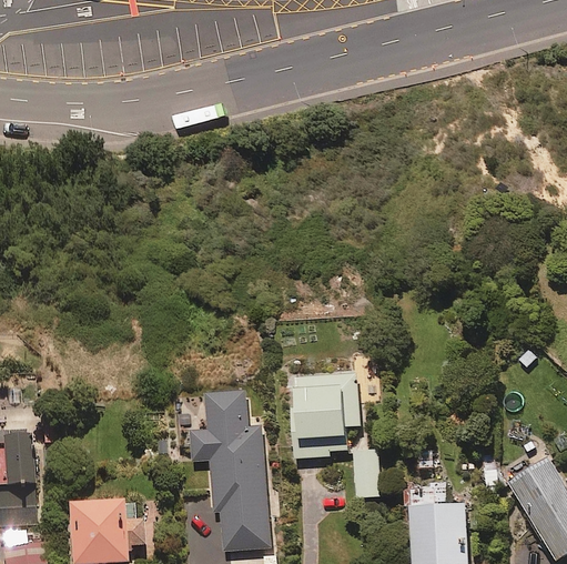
[(358,425),(356,372),(290,374),(293,457),(346,456),(345,426),(358,425)]
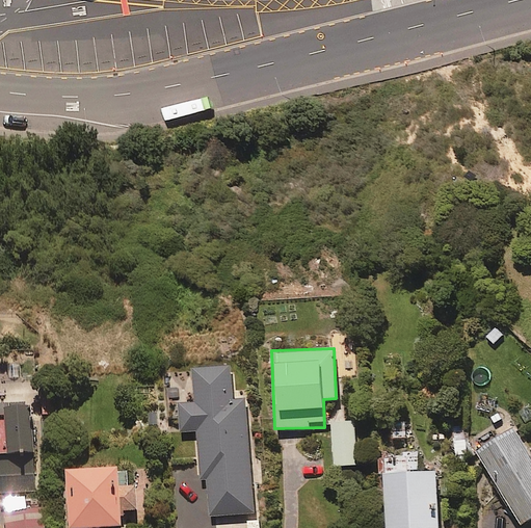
[(232,400),(229,364),(190,366),(193,401),(167,403),(168,418),(178,417),(179,432),(195,430),(200,481),(205,480),(208,519),(253,516),(244,399),(232,400)]
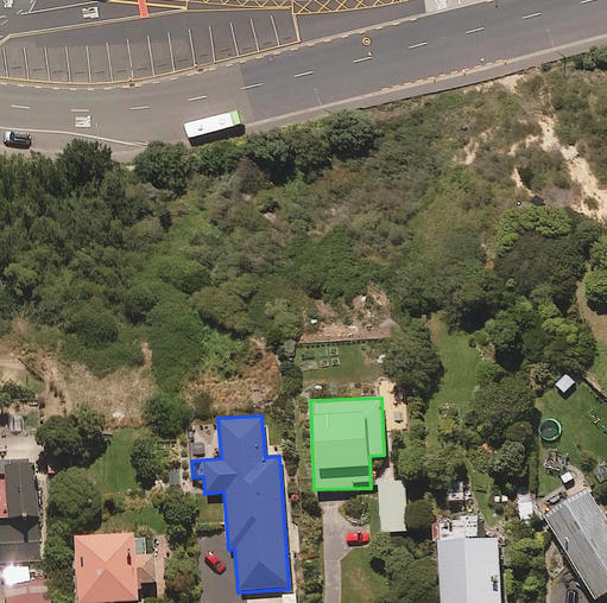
[(0,565),(37,563),(29,461),(0,463),(0,565)]
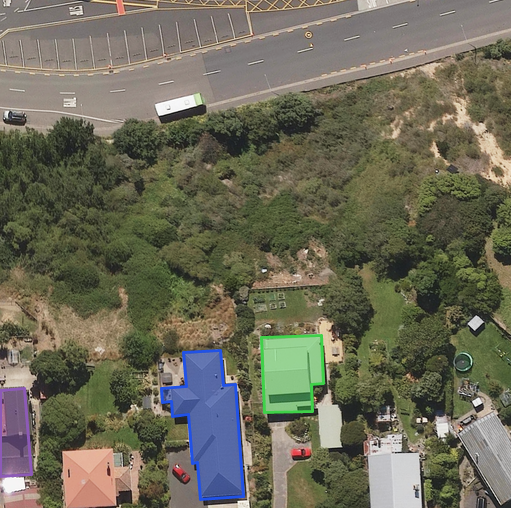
[(340,405),(318,406),(320,448),(342,447),(340,405)]
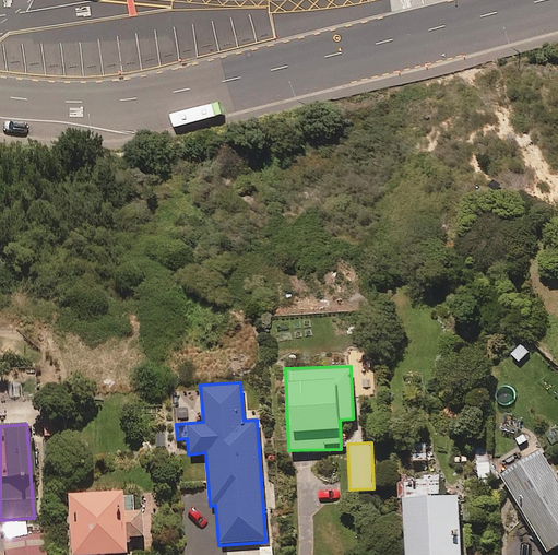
[(425,444),(408,444),(410,463),(425,463),(425,444)]
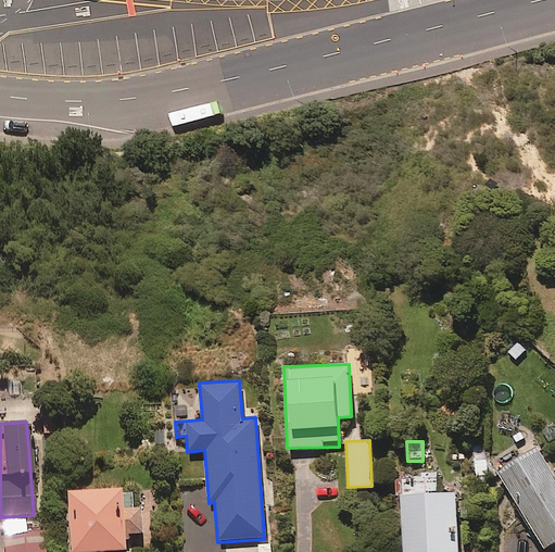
[(488,443),(470,444),(472,486),(490,485),(488,443)]
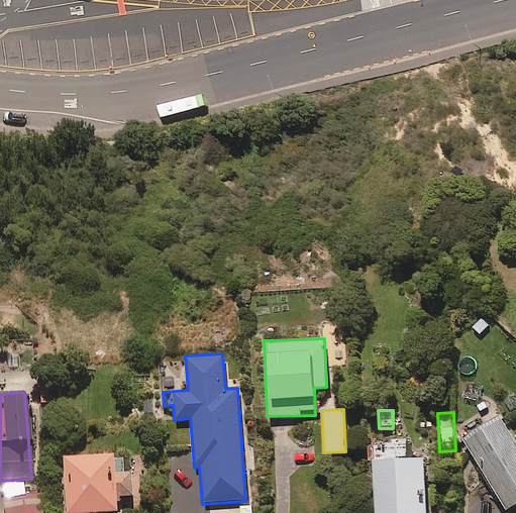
[(515,504),(515,444),(497,415),(461,438),(507,510),(515,504)]
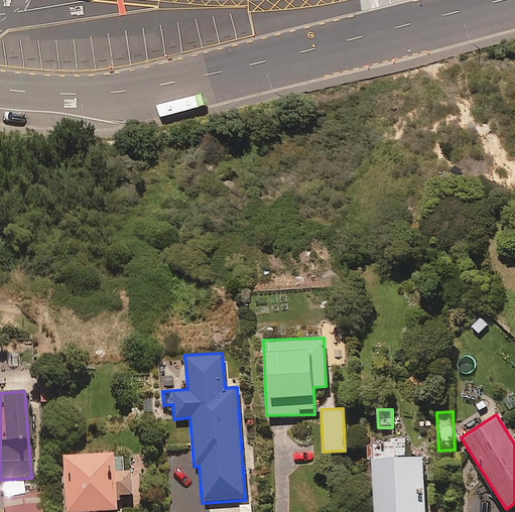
[(404,456),(403,438),(370,440),(374,511),(424,511),(421,455),(404,456)]
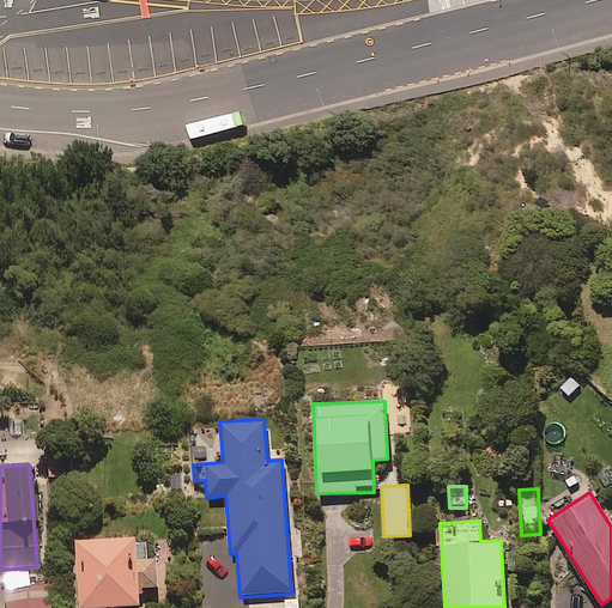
[(129,537),(68,540),(71,607),(133,607),(133,590),(153,590),(152,560),(141,560),(141,546),(129,546),(129,537)]
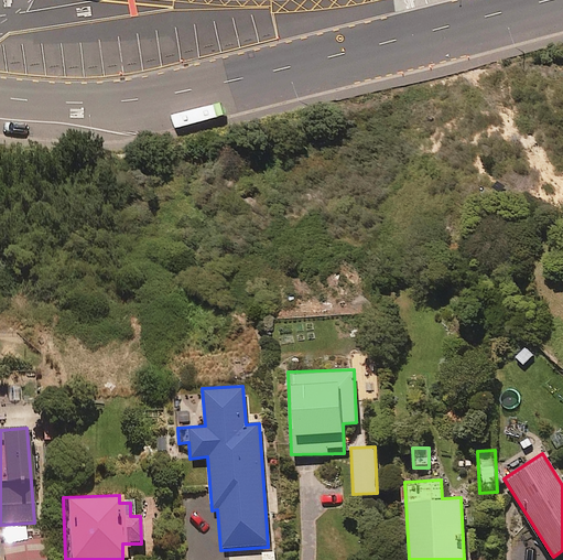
[(45,559),(43,535),(1,539),(3,559),(45,559)]
